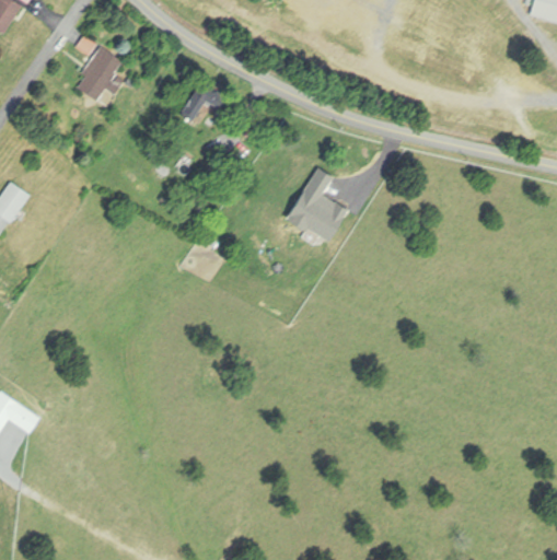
[(0,31),(4,34),(23,7),(13,0),(0,0),(0,31)]
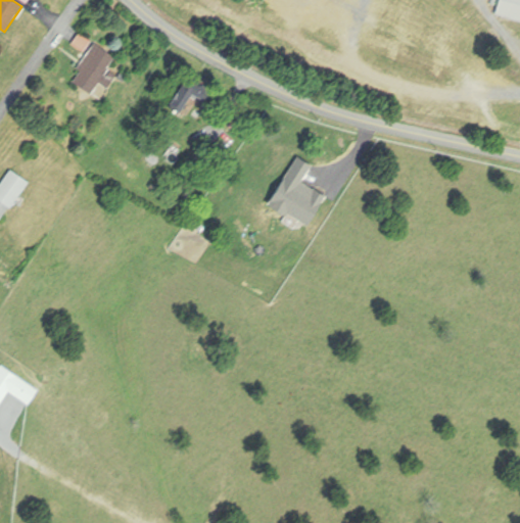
[(89,41),(78,34),(72,44),(83,51),(89,41)]
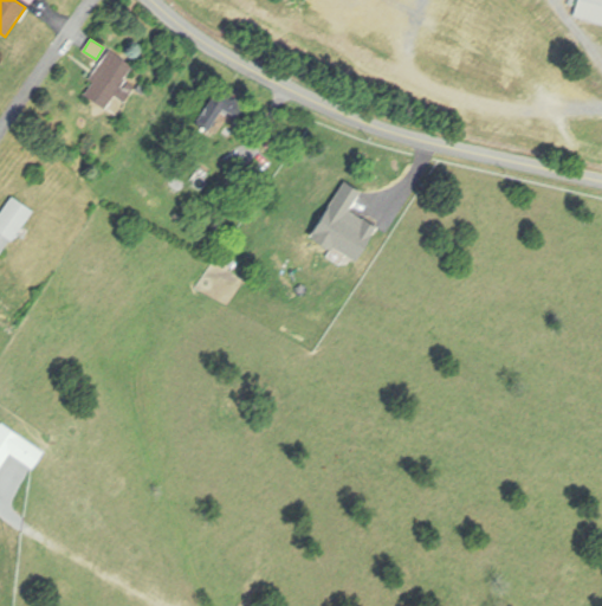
[(121,88),(133,64),(107,50),(82,96),(105,109),(112,96),(124,102),(129,92),(121,88)]
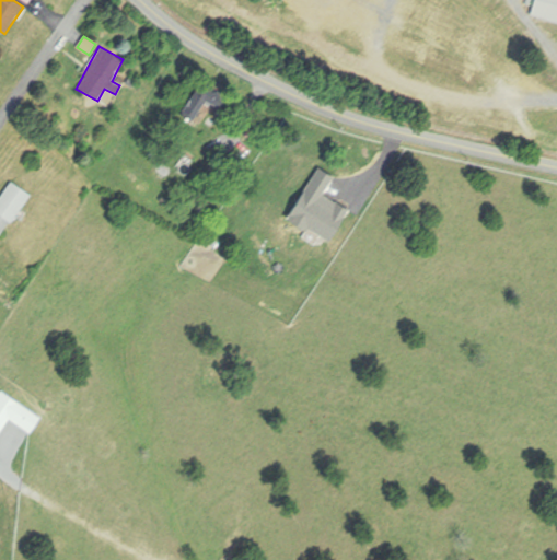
[(180,115),(192,121),(205,100),(220,109),(229,95),(201,79),(180,115)]
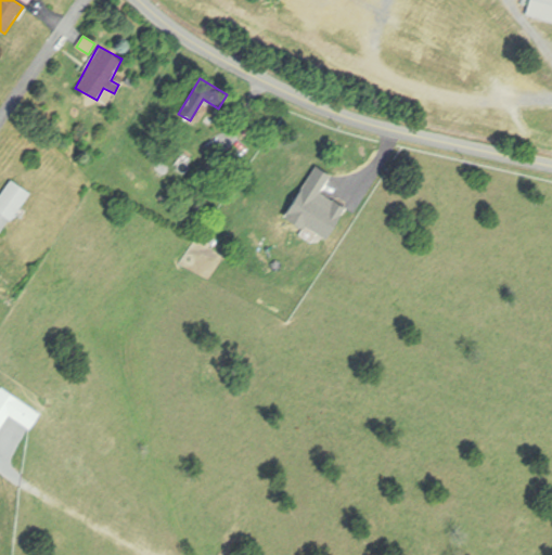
[(0,232),(1,233),(29,192),(10,179),(0,193),(0,232)]
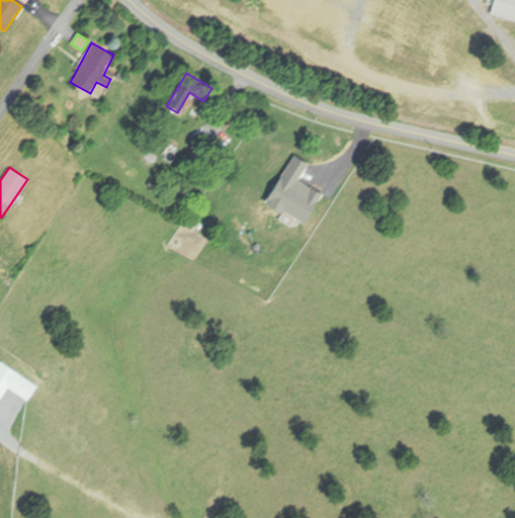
[(0,399),(7,387),(27,400),(37,384),(0,361),(0,399)]
